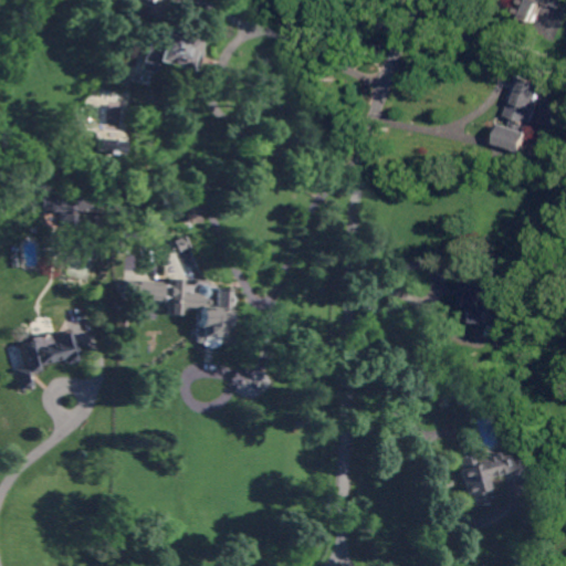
[(565,0),(563,8),(555,4),(554,9),(544,6),(537,23),(523,18),(524,14),(520,12),(523,0),(565,0)]
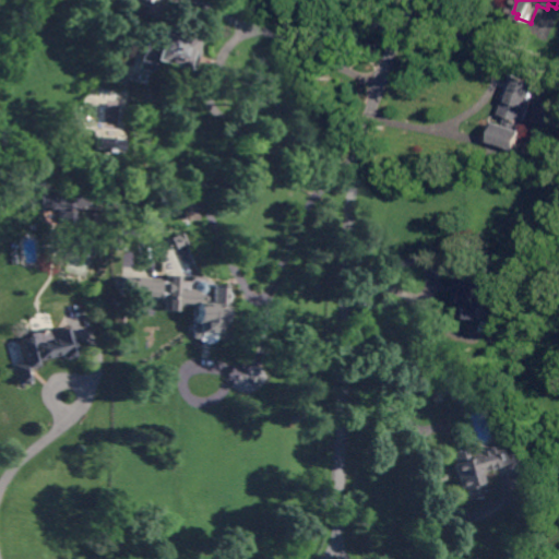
[(191,66),(189,66),(188,72),(180,70),(180,72),(153,64),(151,70),(137,66),(149,26),(190,39),(190,42),(195,43),(193,51),(195,52),(191,66)]
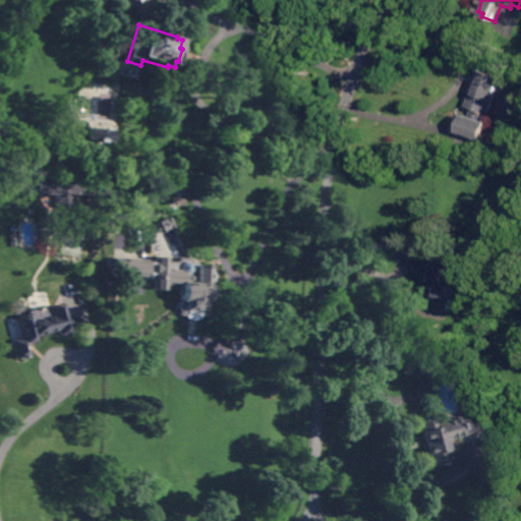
[(493,114),(490,113),(487,121),(491,123),(485,140),(462,131),(467,114),(473,116),(476,108),(469,106),(474,93),(478,94),(480,88),(476,87),(479,77),(483,78),(486,72),(505,78),(493,114)]
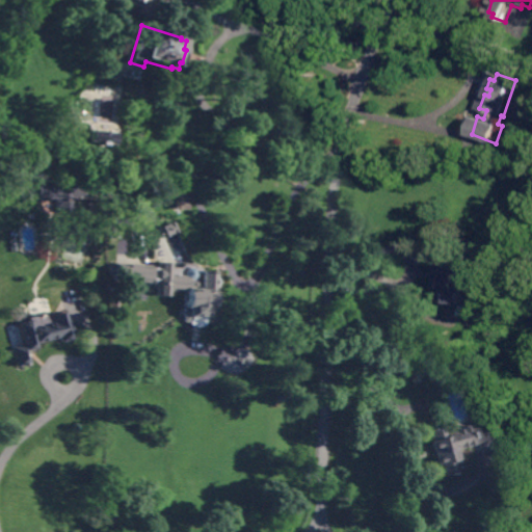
[(98,131),(98,130),(108,131),(108,132),(115,133),(114,144),(106,143),(106,145),(94,143),(94,141),(88,141),(89,130),(98,131)]
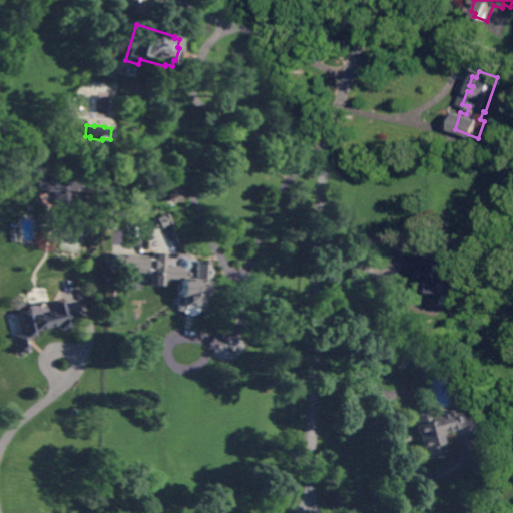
[(73,194),(68,194),(69,205),(53,206),(52,191),(35,192),(34,177),(82,174),(83,188),(73,188),(73,194)]
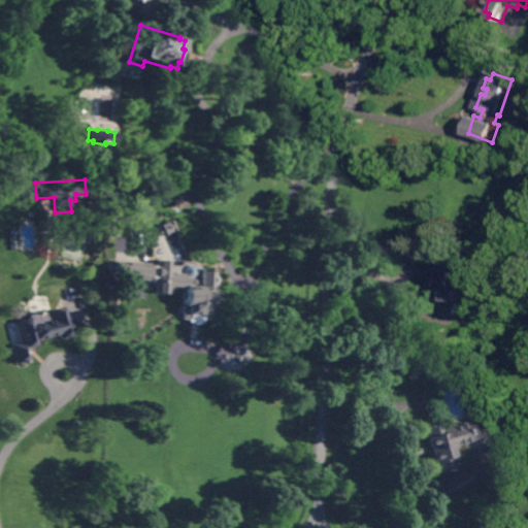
[(188,207),(171,206),(172,191),(188,192),(188,207)]
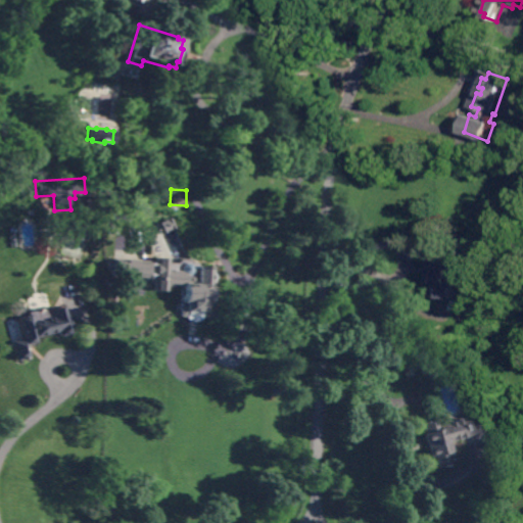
[(174,227),(169,217),(155,223),(159,233),(174,227)]
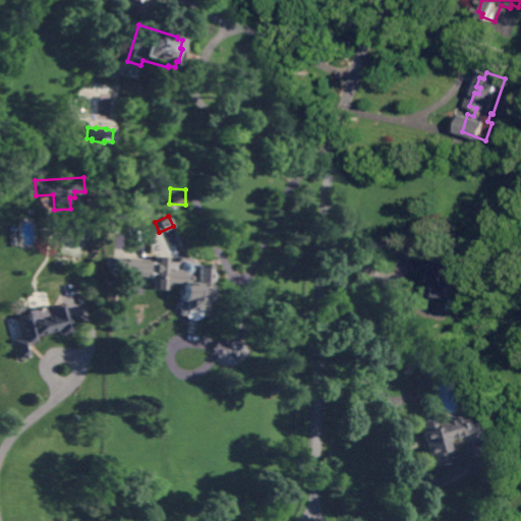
[(447,261),(453,262),(452,283),(457,283),(456,300),(435,298),(436,284),(428,283),(430,258),(432,258),(433,243),(448,244),(447,261)]
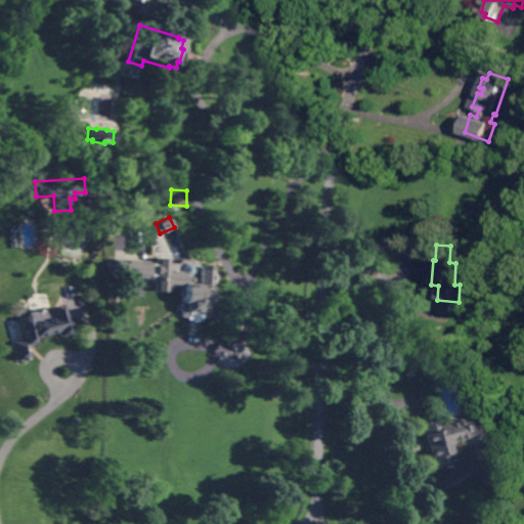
[(114,276),(115,260),(147,262),(146,277),(114,276)]
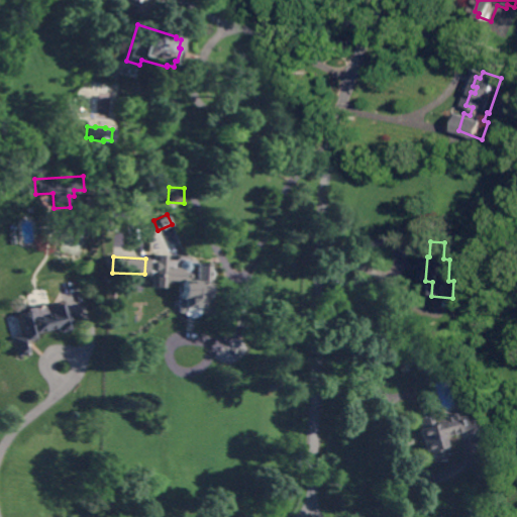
[(207,301),(213,301),(212,314),(199,314),(196,317),(193,318),(191,318),(188,318),(184,315),(183,313),(178,313),(179,296),(180,272),(177,269),(177,264),(180,261),(185,261),(188,265),(206,265),(205,292),(208,292),(207,301)]
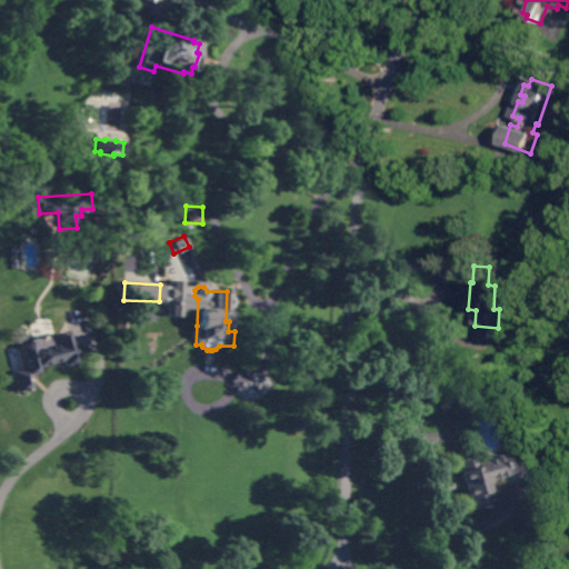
[(80,359),(41,368),(42,373),(29,377),(32,390),(18,393),(13,372),(23,370),(18,343),(31,340),(33,348),(76,338),(80,359)]
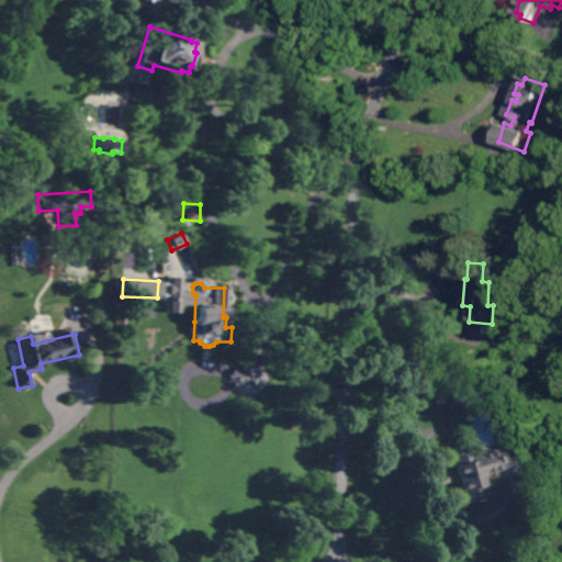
[(441,403),(438,392),(448,390),(450,401),(441,403)]
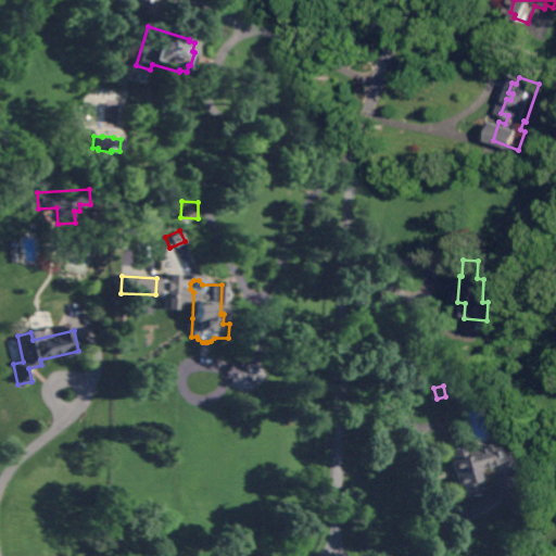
[(491,449),(497,446),(525,456),(520,472),(494,465),(495,466),(478,470),(480,481),(475,482),(478,495),(467,497),(464,485),(458,487),(449,450),(464,445),(465,451),(490,444),(491,449)]
